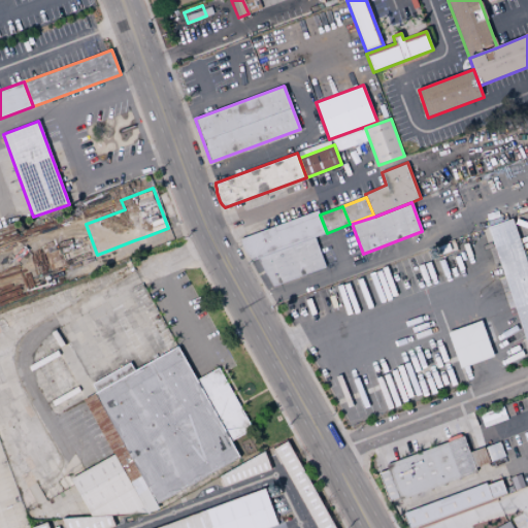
[(489,227),(485,216),(503,209),(507,221),(489,227)]
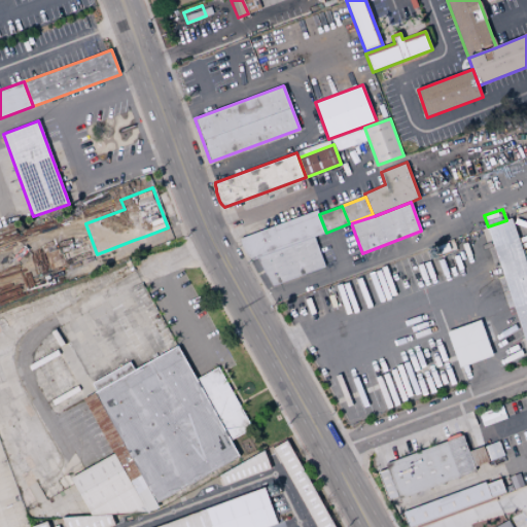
[(252,259),(248,256),(245,253),(243,249),(242,246),(241,244),(240,241),(240,239),(317,210),(319,214),(326,233),(314,237),(256,258),(252,259)]
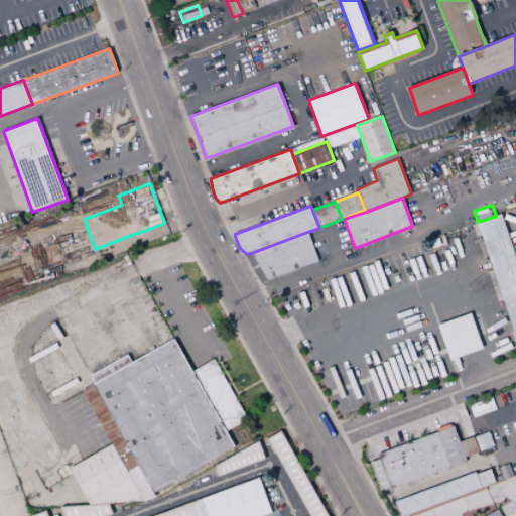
[(515,339),(476,222),(478,222),(496,216),(500,214),(515,260),(515,339)]
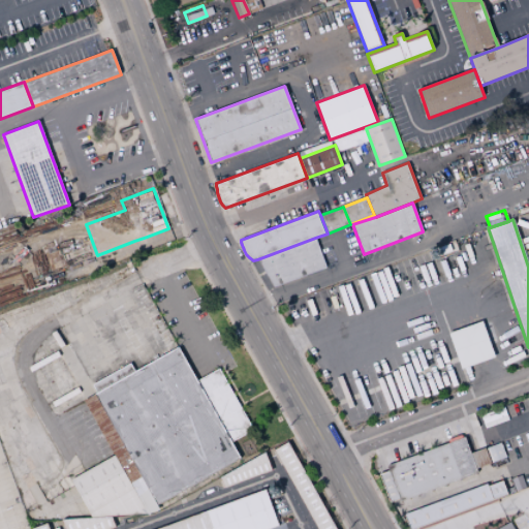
[(134,241),(137,248),(139,254),(152,249),(149,243),(147,237),(134,241)]
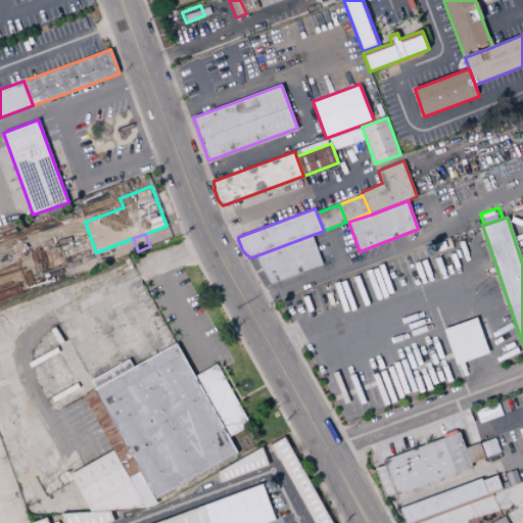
[(254,256),(312,235),(323,265),(271,284),(266,286),(254,256)]
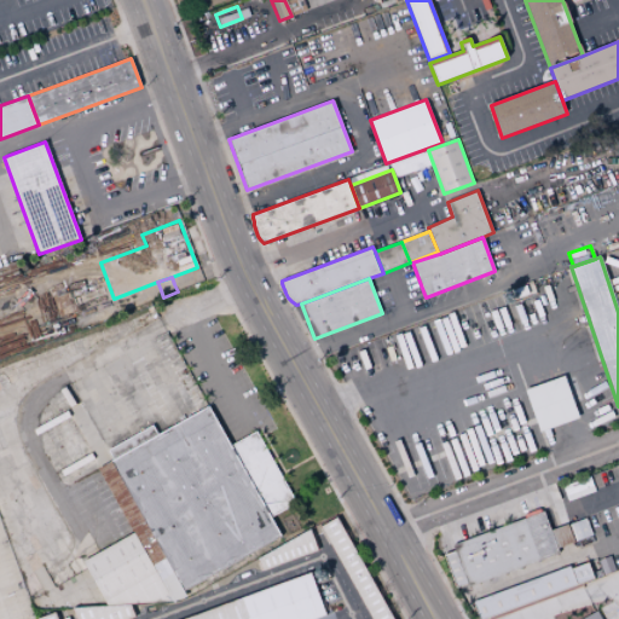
[(46,289),(61,283),(73,314),(58,319),(46,289)]
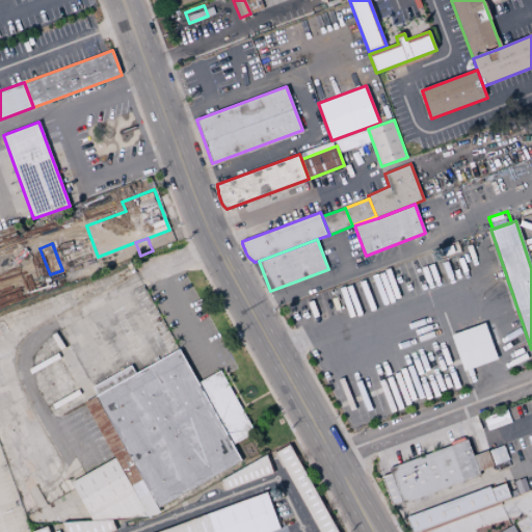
[(451,336),(485,323),(499,360),(464,372),(451,336)]
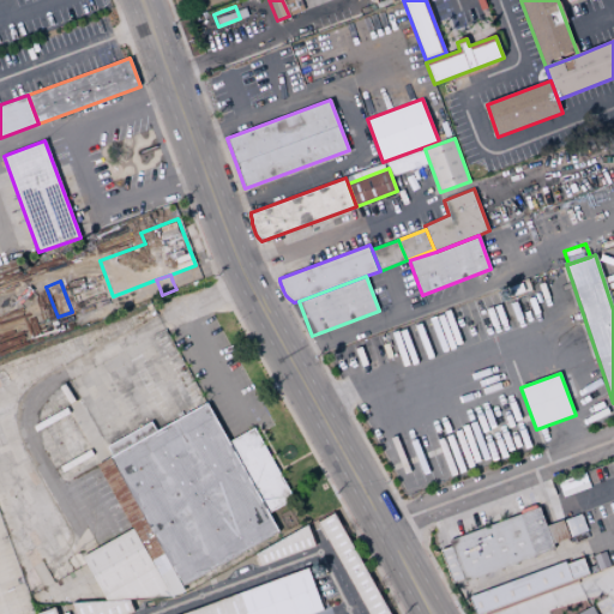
[(109,458),(112,457),(156,431),(206,403),(228,441),(269,513),(281,533),(182,588),(109,458)]
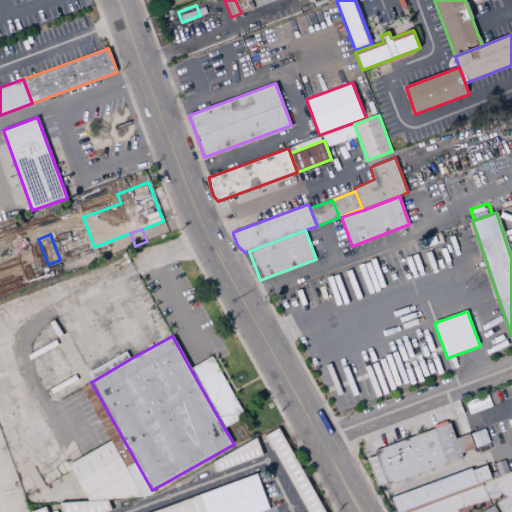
[(93,381),(89,372),(126,351),(130,359),(93,381)]
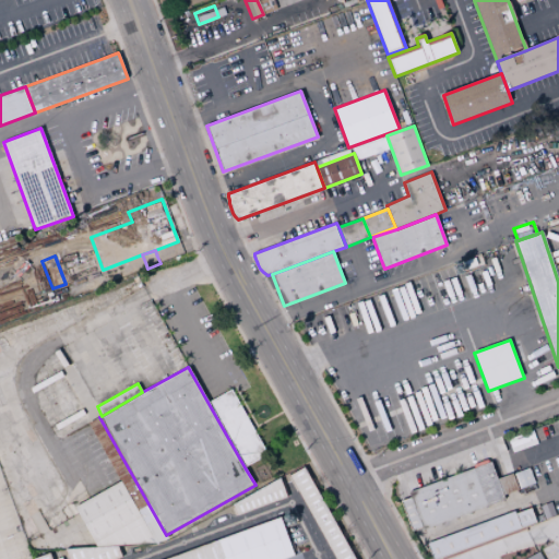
[(207,402),(230,389),(268,454),(245,467),(207,402)]
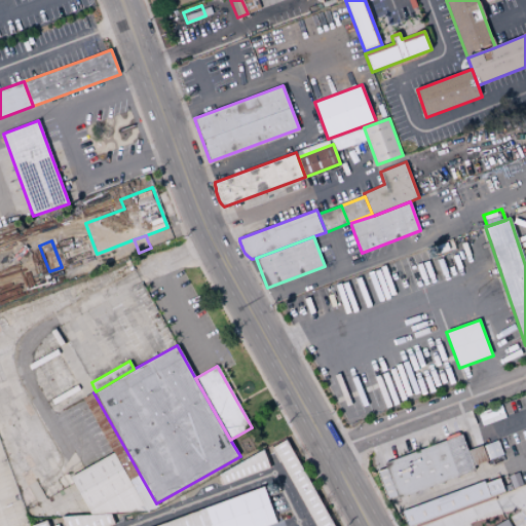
[(477,414),(499,405),(504,418),(482,426),(477,414)]
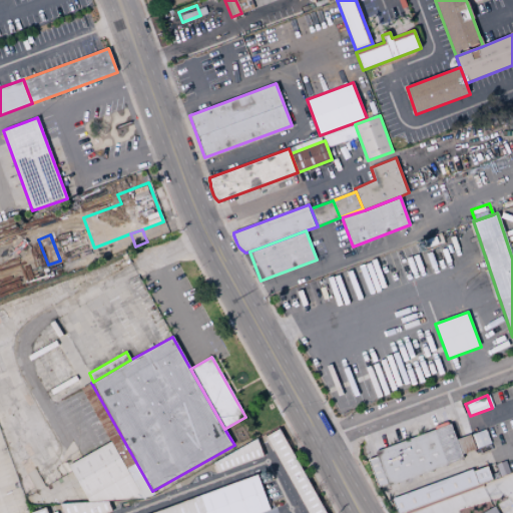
[(367,461),(376,457),(374,452),(450,424),(456,440),(461,455),(462,458),(449,462),(450,464),(387,487),(386,485),(378,488),(367,461)]
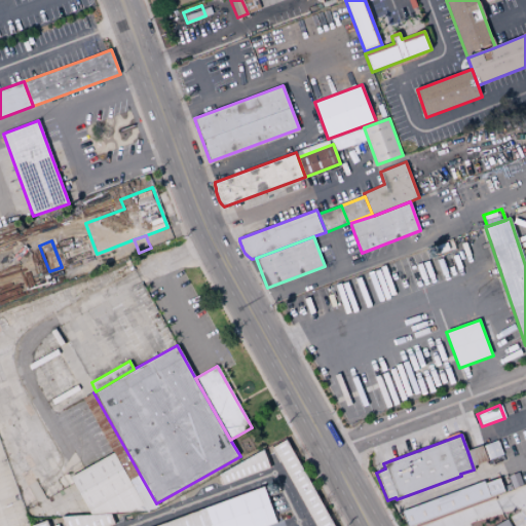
[(316,525),(272,448),(287,440),(335,525),(316,525)]
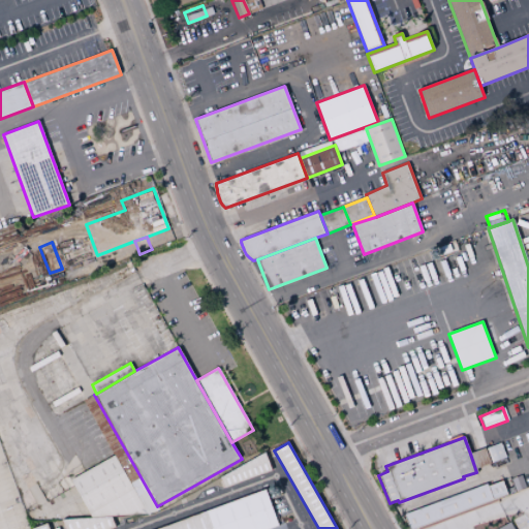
[(470,454),(485,448),(490,464),(475,469),(470,454)]
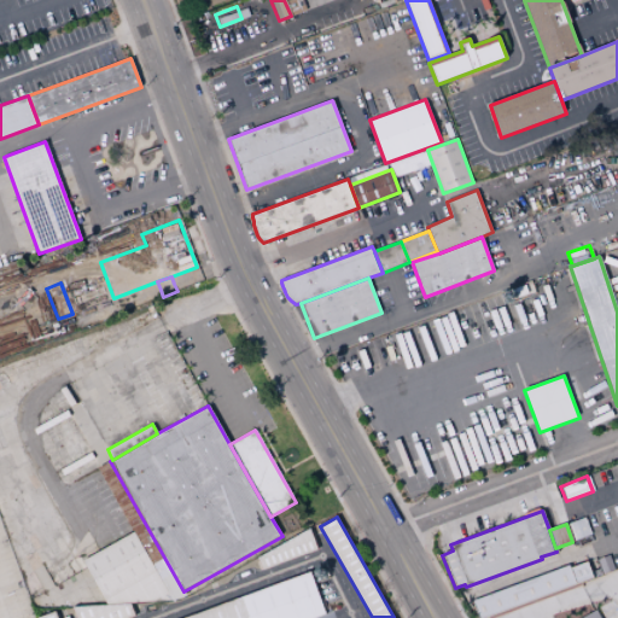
[(257,559),(310,529),(318,551),(262,571),(257,559)]
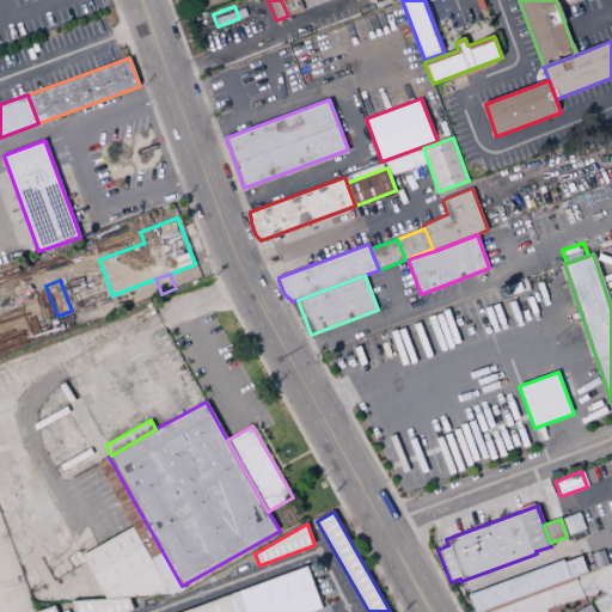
[(105,599),(81,556),(132,527),(171,597),(105,599)]
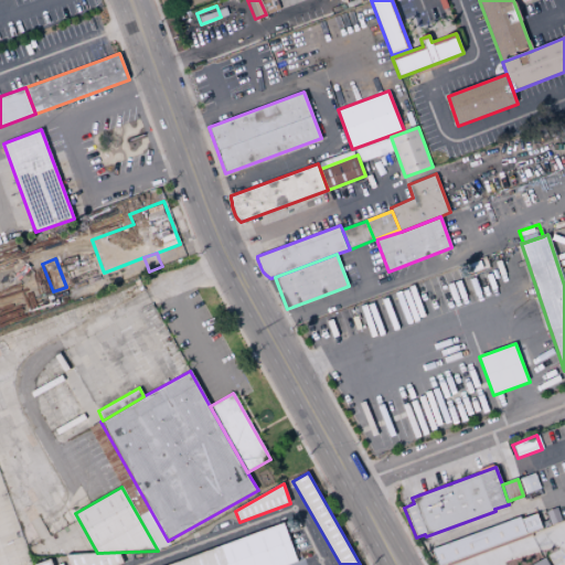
[(522,520),(537,514),(543,529),(528,535),(522,520)]
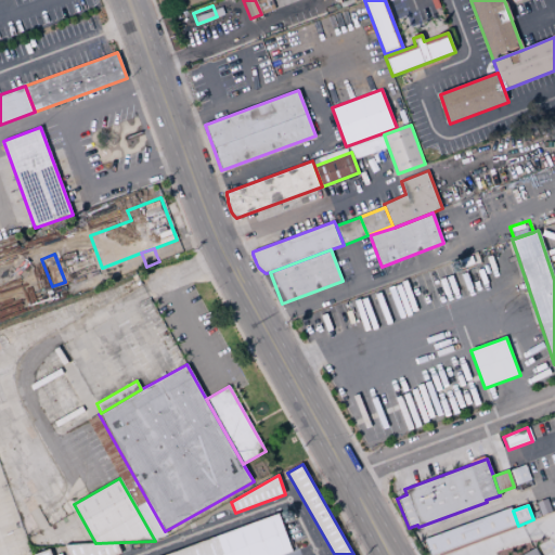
[(429,554),(424,540),(512,508),(513,511),(518,526),(436,554),(429,554)]
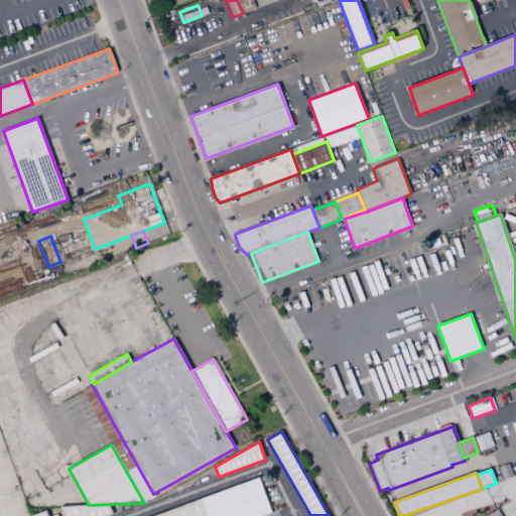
[(155,515),(259,478),(272,514),(266,515),(155,515)]
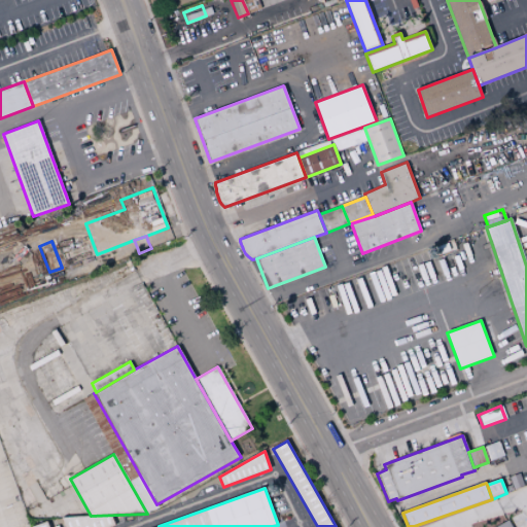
[(65,526),(62,519),(111,516),(114,526),(111,526),(65,526)]
